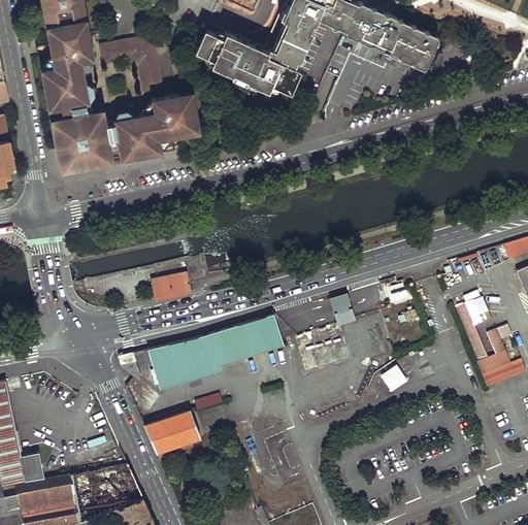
[(45,0),(46,2),(42,3),(51,44),(54,61),(39,63),(60,161),(75,172),(83,170),(163,154),(162,151),(161,141),(169,138),(189,134),(188,130),(195,128),(194,122),(199,121),(196,104),(191,106),(189,97),(182,99),(182,93),(152,99),(152,102),(154,111),(143,113),(109,121),(94,110),(87,75),(85,65),(94,63),(96,62),(83,0),(45,0)]
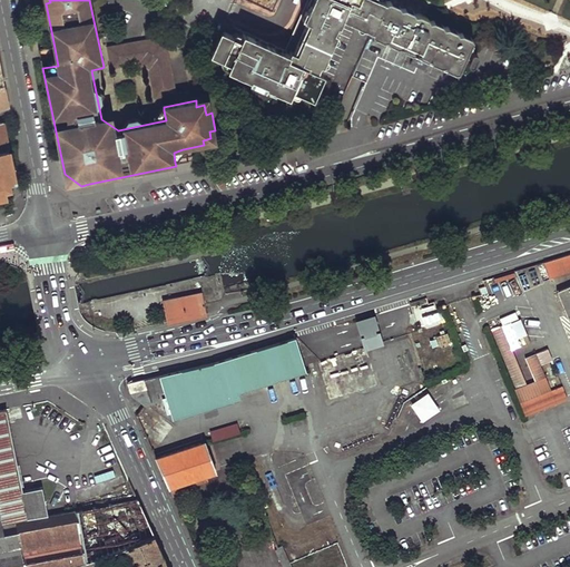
[(356,29),(364,10),(344,1),(344,3),(336,0),(334,0),(325,22),(326,22),(306,68),(294,62),(291,64),(290,66),(288,68),(241,49),(244,44),(228,37),(218,61),(233,68),(231,75),(293,101),(296,94),(313,101),(325,71),(323,70),(342,26),(344,27),(345,23),(356,29)]
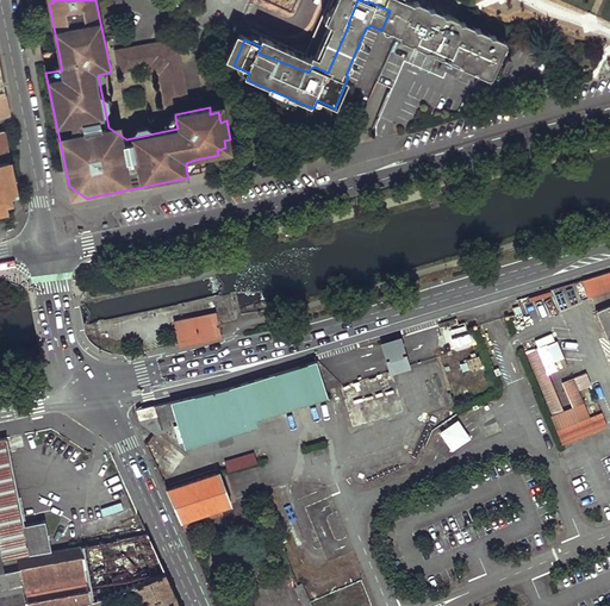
[(398,38),(402,39),(415,8),(403,2),(397,0),(334,0),(309,58),(263,39),(261,47),(257,52),(309,73),(310,70),(311,68),(315,67),(328,73),(349,24),(348,24),(358,0),(360,0),(368,4),(368,1),(390,11),(381,31),(388,33),(398,38)]
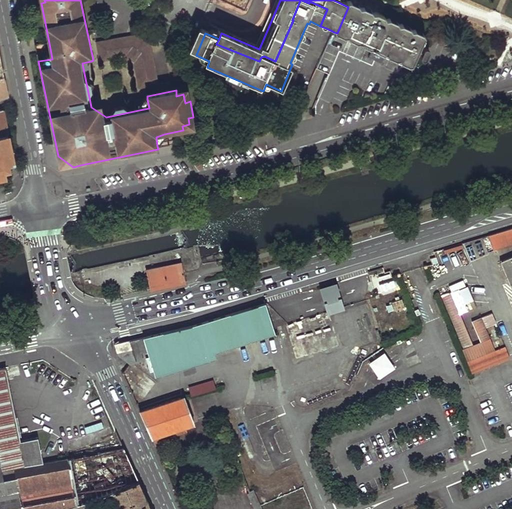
[(423,34),(350,4),(348,7),(337,33),(336,35),(337,37),(372,52),(391,60),(408,67),(412,68),(414,66),(426,40),(426,37),(423,34)]
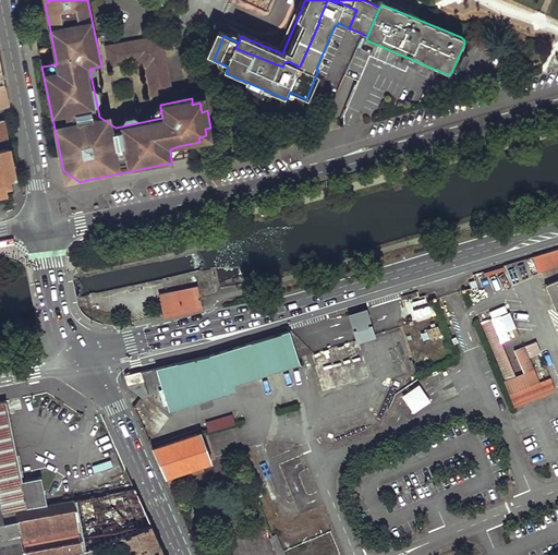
[(153,99),(158,98),(150,67),(157,58),(166,63),(164,51),(153,45),(141,47),(148,52),(143,60),(111,67),(112,72),(138,68),(147,72),(153,99)]
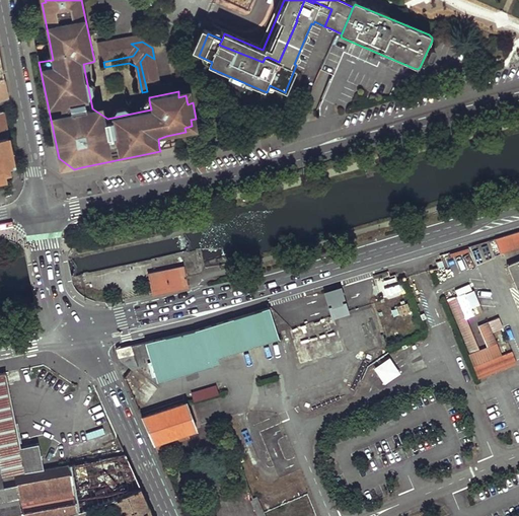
[(133,56),(138,49),(131,44),(100,50),(103,62),(133,56)]
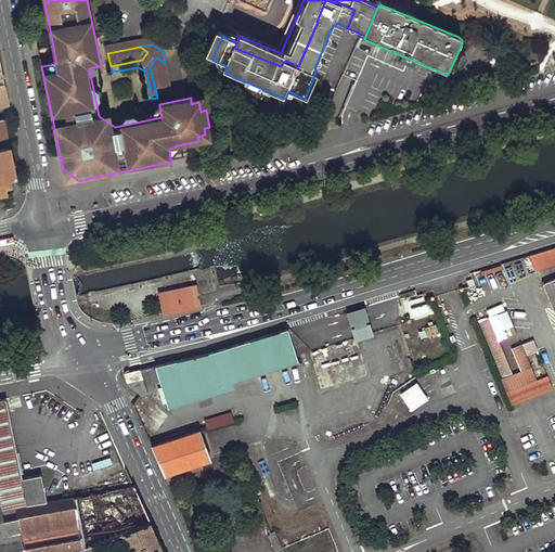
[(461,67),(464,66),(466,59),(465,55),(462,55),(460,56),(457,64),(459,66),(461,67)]
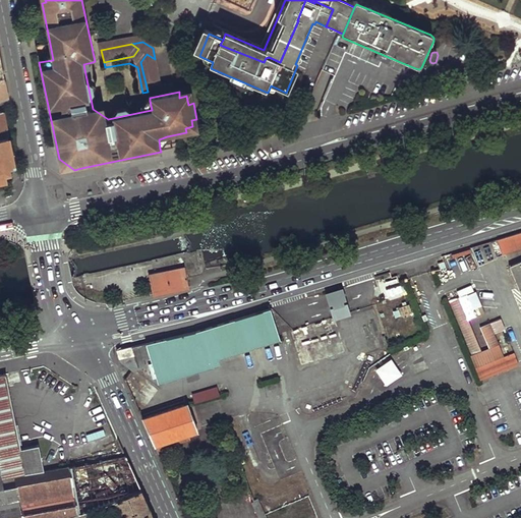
[(393,62),(398,61),(379,53),(381,57),(378,63),(391,68),(393,62)]
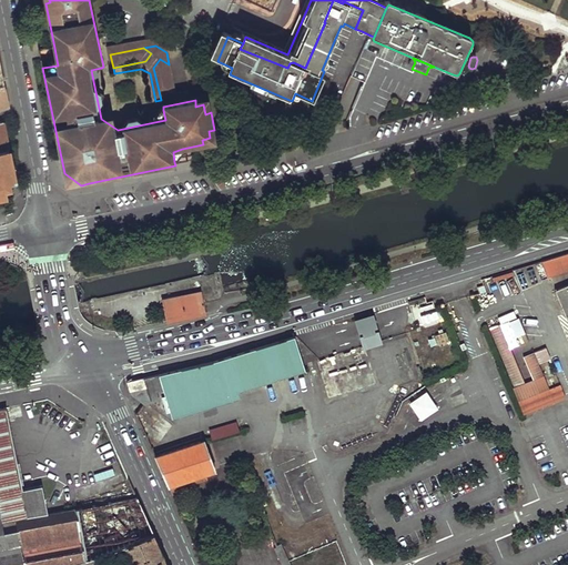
[(175,97),(169,64),(160,59),(153,68),(161,100),(175,97)]
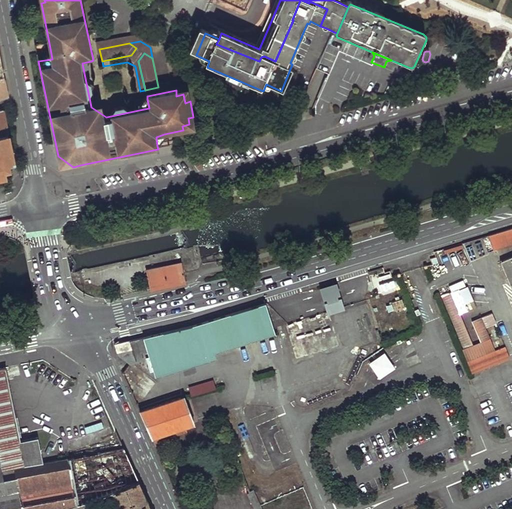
[(86,72),(91,63),(91,61),(82,63),(84,73),(86,72)]
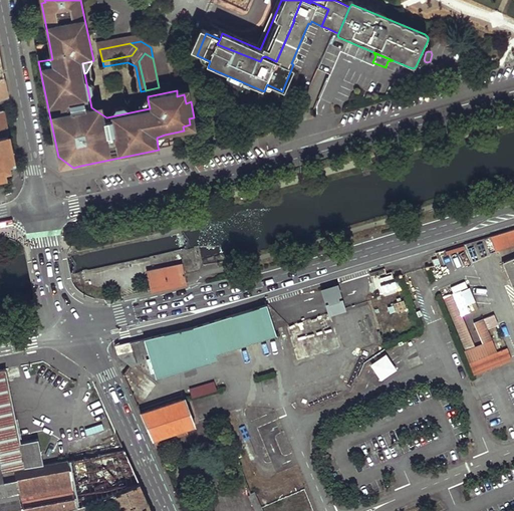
[(140,110),(150,108),(148,99),(145,100),(139,108),(140,110)]
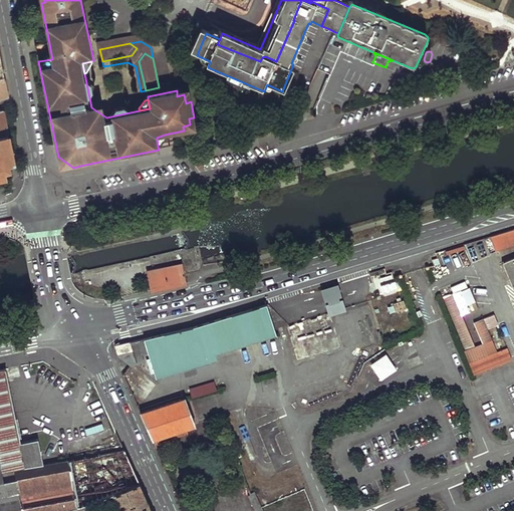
[(0,103),(0,112),(1,112),(9,111),(7,102),(0,103)]
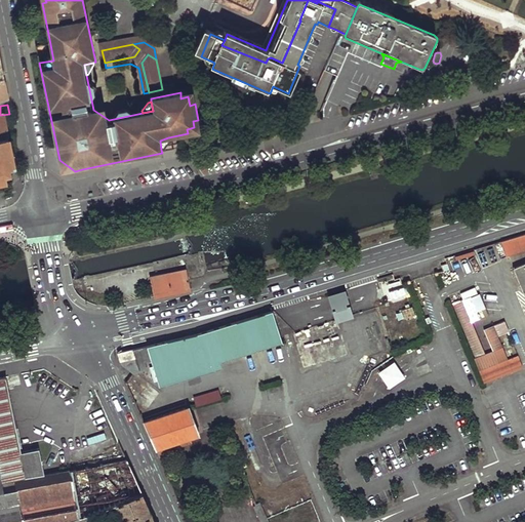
[(169,142),(168,137),(160,141),(161,150),(163,149),(169,142)]
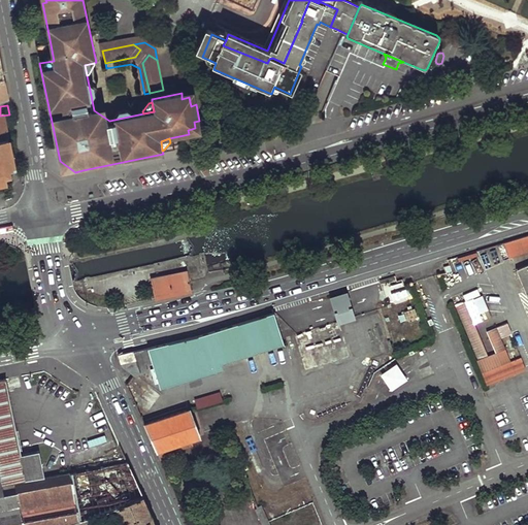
[(0,185),(5,182),(9,174),(11,168),(6,142),(0,142),(0,185)]
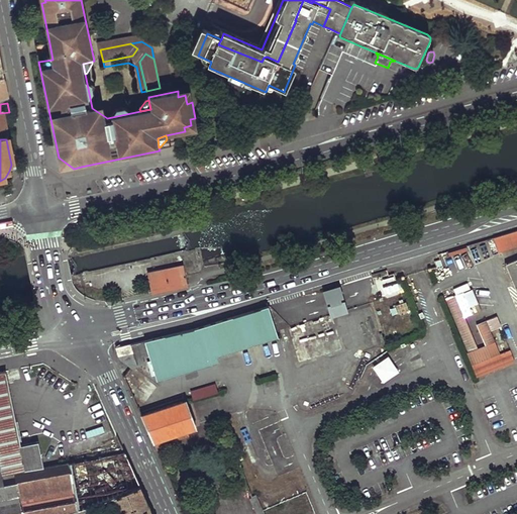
[(516,233),(494,241),(499,257),(516,250),(516,233)]
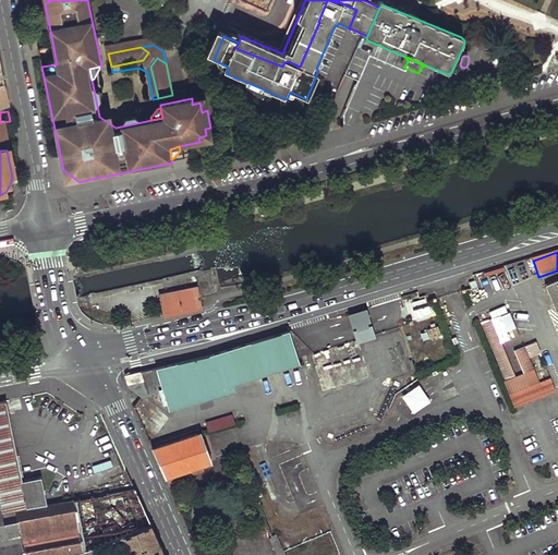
[(557,282),(546,288),(557,317),(557,282)]
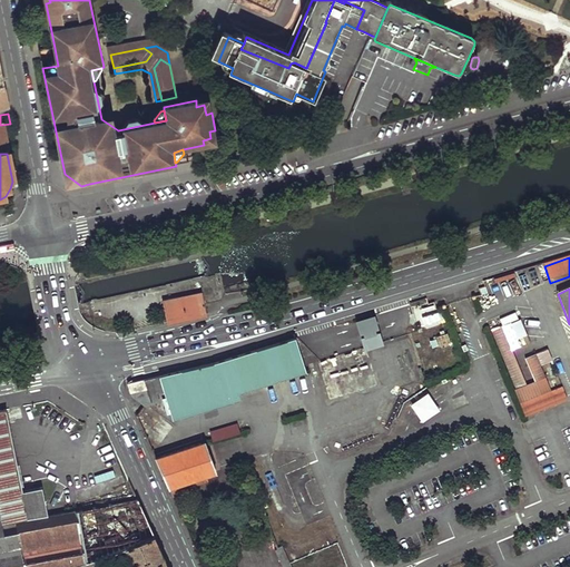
[(167,325),(167,328),(206,320),(202,296),(163,304),(167,325)]
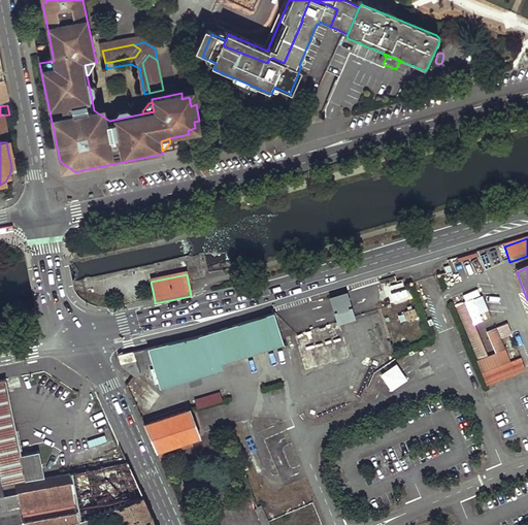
[(347,294),(329,299),(333,314),(336,325),(354,320),(351,308),(347,294)]
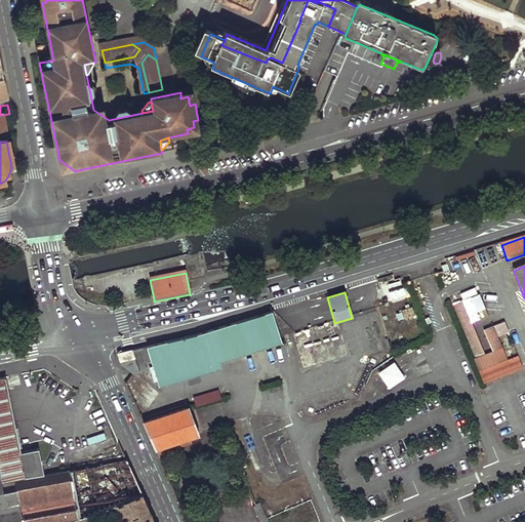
[(485,357),(463,303),(454,307),(486,385),(522,370),(517,358),(509,362),(494,328),(486,331),(494,354),(485,357)]
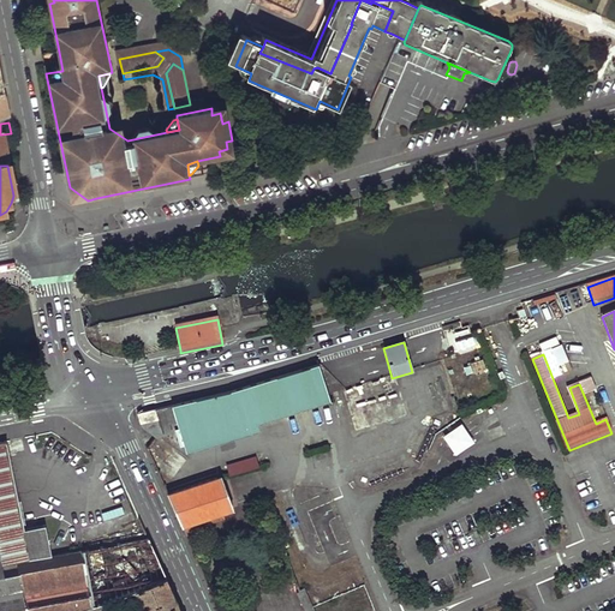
[(464,383),(461,397),(489,402),(494,375),(481,372),(482,364),(463,361),(459,382),(464,383)]
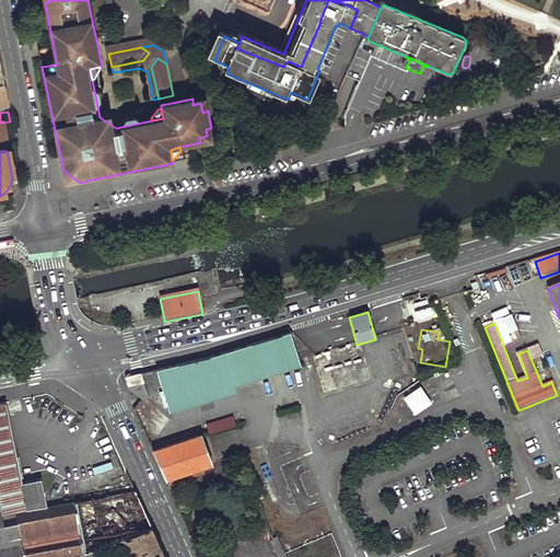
[(290,335),(158,371),(162,385),(170,412),(302,370),(290,335)]
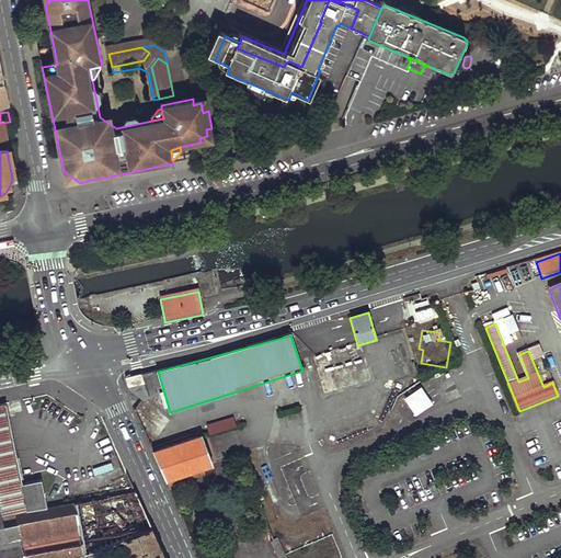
[(158,372),(151,374),(155,387),(162,386),(158,372)]
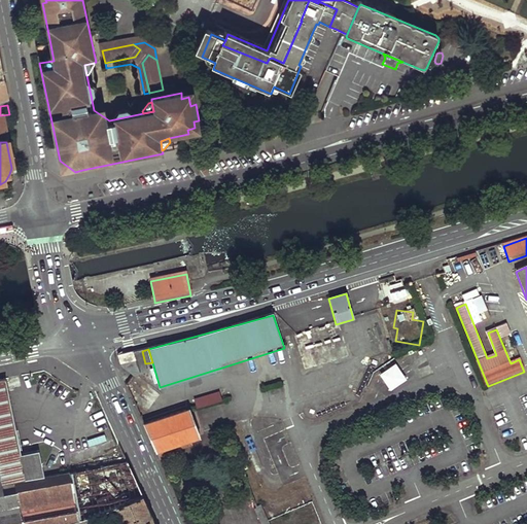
[(142,351),(135,353),(141,375),(148,372),(145,363),(142,351)]
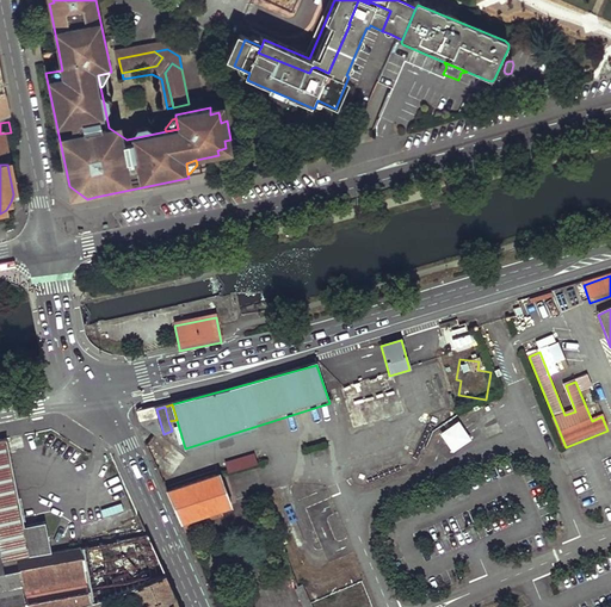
[(137,414),(135,415),(139,421),(158,435),(164,434),(156,409),(137,414)]
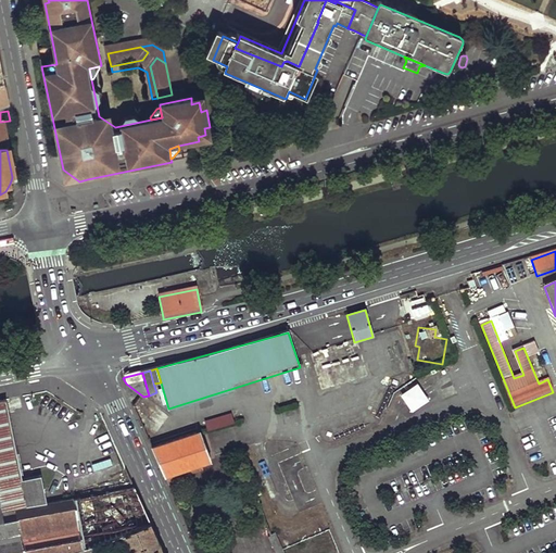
[(417,388),(401,398),(413,414),(428,403),(417,388)]
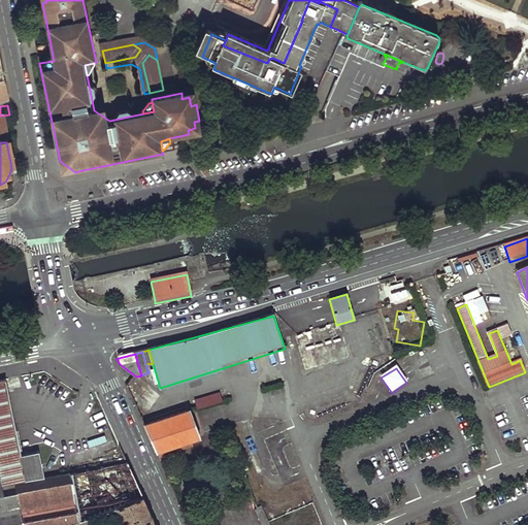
[(23,524),(15,486),(45,480),(40,454),(23,458),(7,382),(0,383),(0,524),(23,524)]
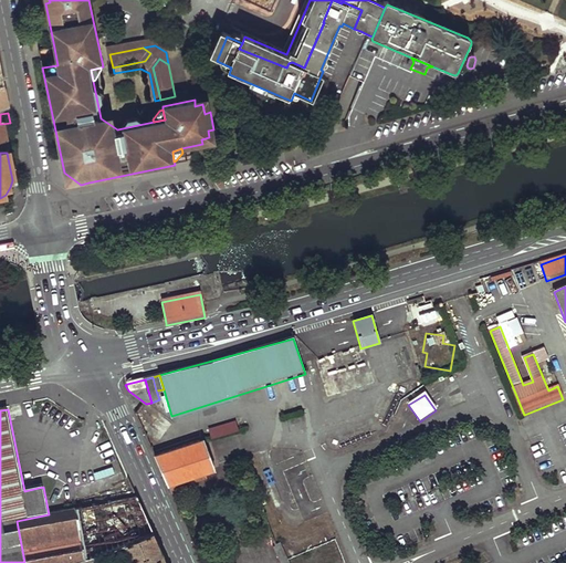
[(211,441),(239,434),(236,424),(209,431),(211,441)]
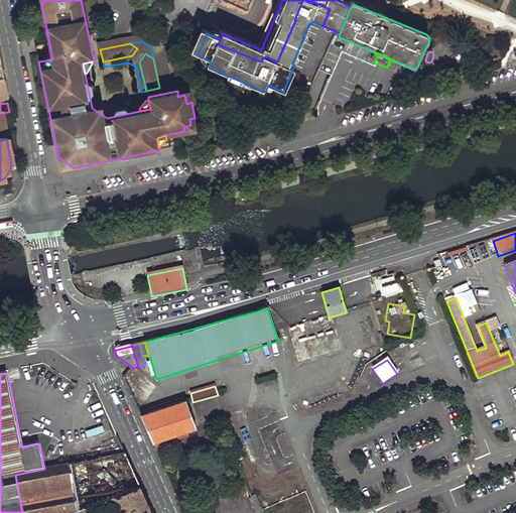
[(180,402),(139,417),(154,450),(161,447),(160,443),(159,441),(182,433),(183,435),(186,445),(200,440),(196,428),(191,430),(180,402)]
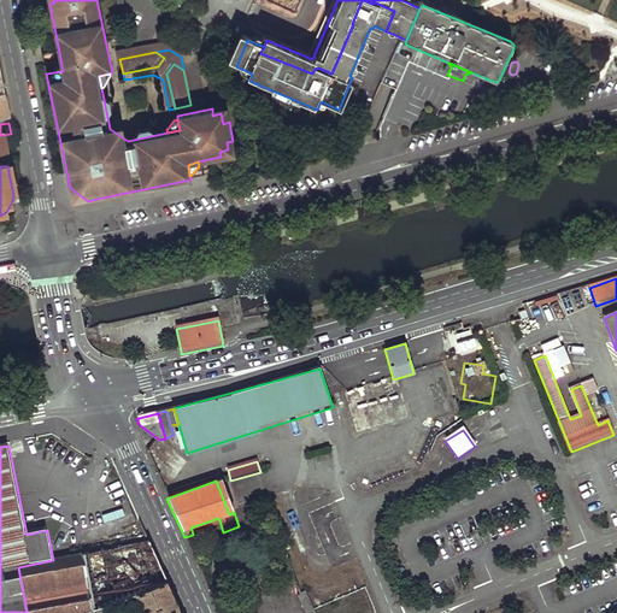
[(218,518),(191,528),(192,530),(219,520),(218,518)]
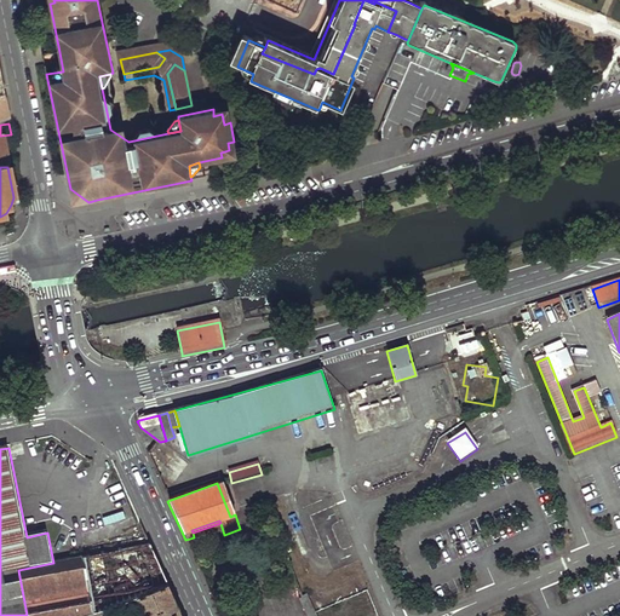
[(82,559),(95,615),(118,605),(136,598),(168,585),(150,543),(82,559)]
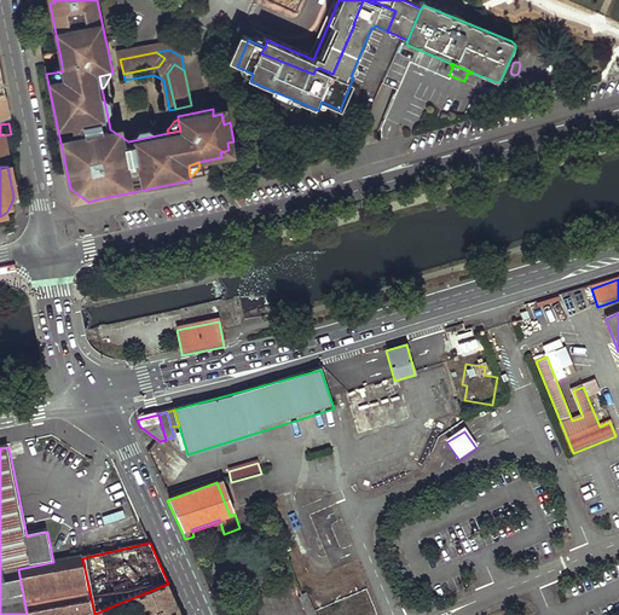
[(121,614),(117,604),(94,614),(82,558),(81,557),(53,562),(18,569),(27,614),(121,614)]
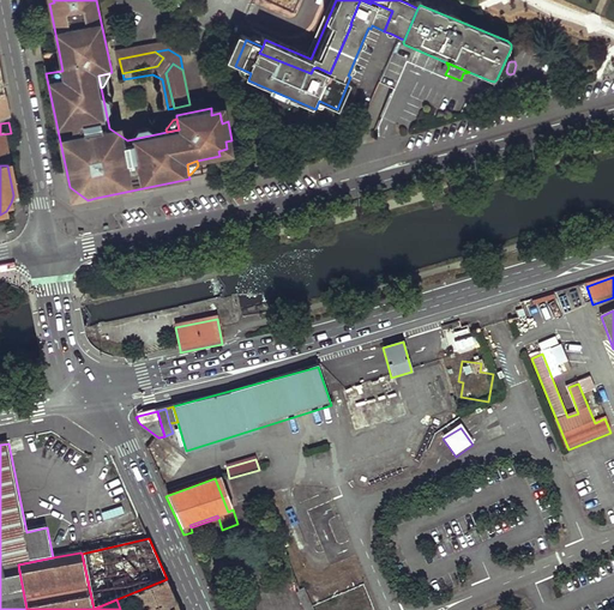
[(134,592),(142,609),(173,609),(179,607),(173,593),(167,579),(134,592)]
